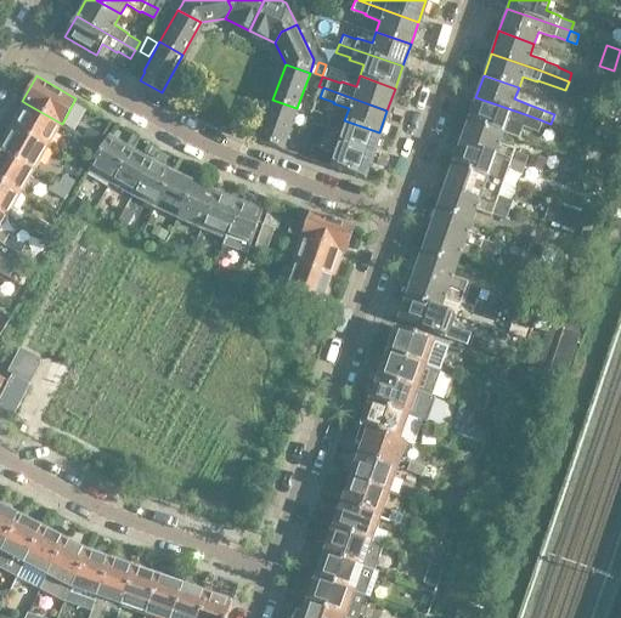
[(475,97),(468,119),(503,131),(507,120),(521,125),(523,124),(536,129),(538,119),(525,114),(475,97)]
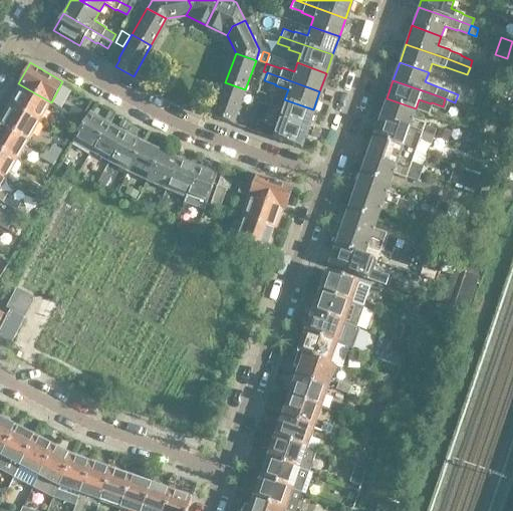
[(245,89),(225,82),(213,115),(232,121),(235,114),(236,114),(245,89)]
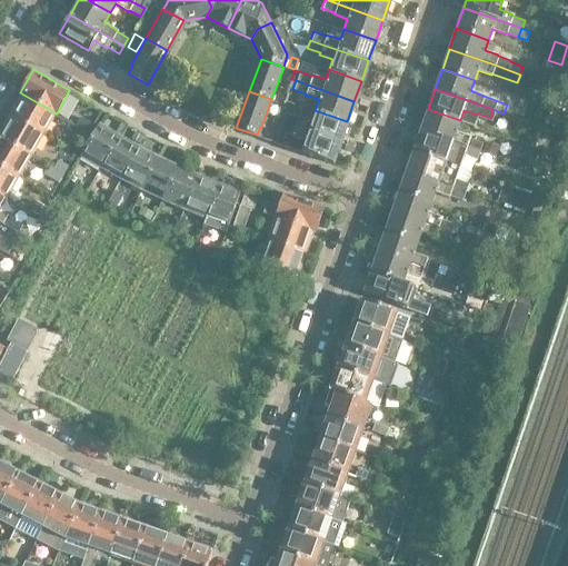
[(17,102),(10,113),(43,132),(55,113),(56,113),(57,113),(23,95),(18,103),(17,102)]
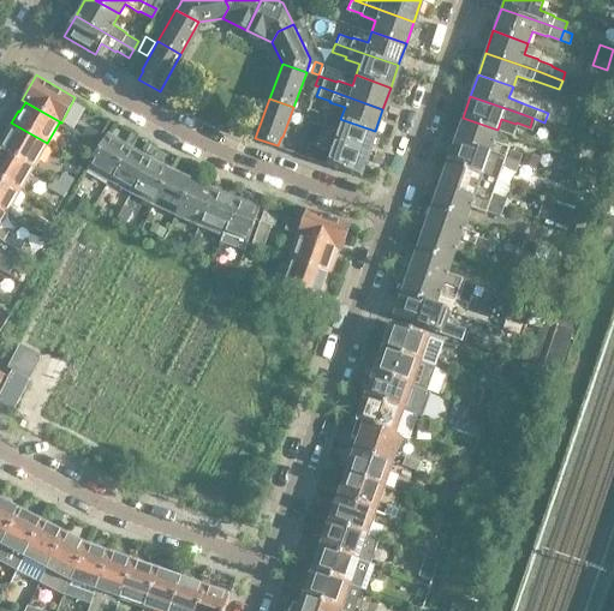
[(463,118),(454,139),(505,156),(518,162),(522,153),(507,148),(507,147),(494,142),(498,130),(463,118)]
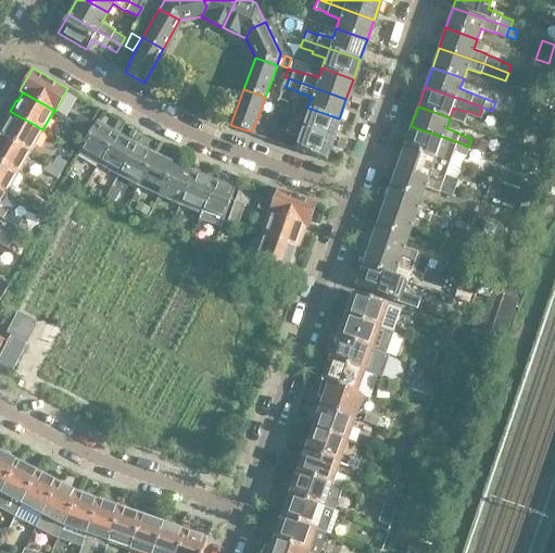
[(270,116),(288,123),(332,138),(339,118),(307,108),(304,117),(291,112),(290,114),(273,108),(270,116)]
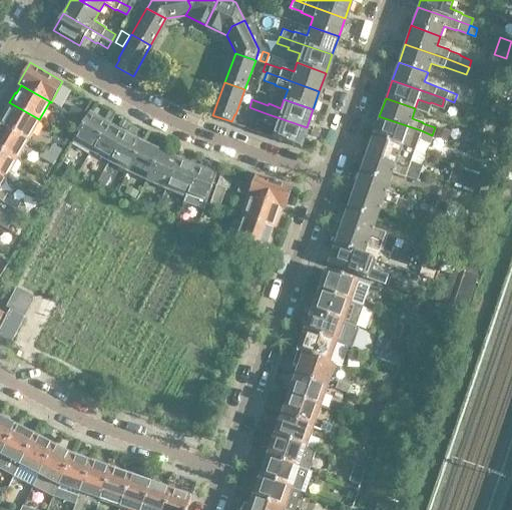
[(5,113),(0,121),(28,138),(32,132),(36,135),(43,123),(38,121),(39,119),(9,102),(3,112),(5,113)]
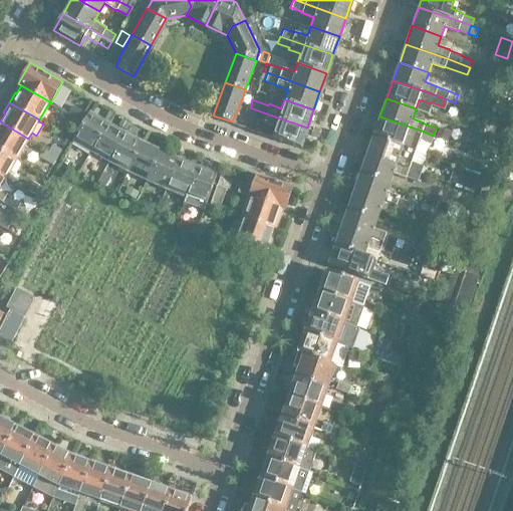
[(83,112),(74,106),(70,113),(79,118),(83,112)]
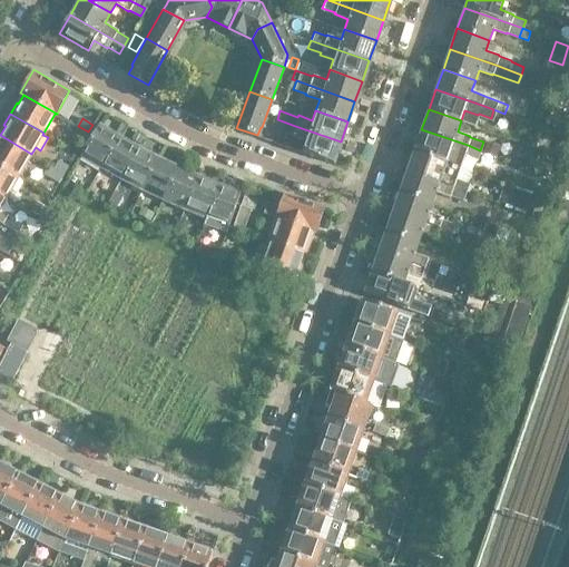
[(292,134),(292,135),(306,140),(303,152),(333,162),(341,142),(295,126),(277,119),(274,127),(292,134)]
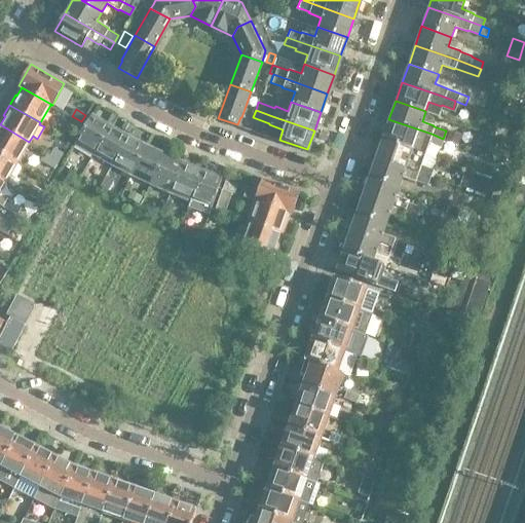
[(91,153),(109,124),(90,113),(73,143),(91,153)]
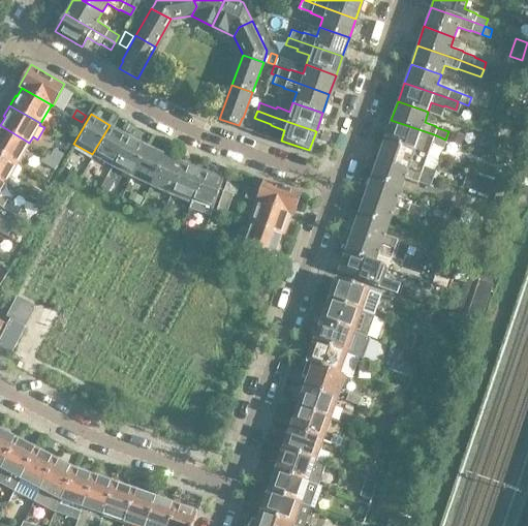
[(82,122),(72,117),(68,124),(76,129),(82,122)]
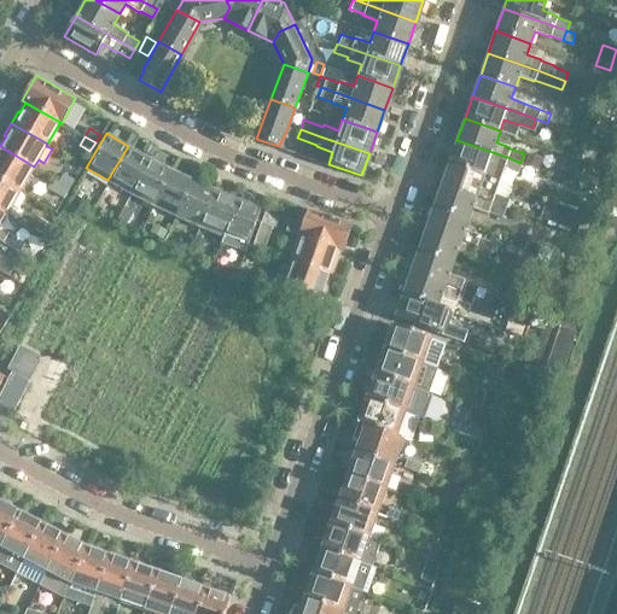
[(457,140),(449,162),(484,175),(499,180),(504,169),(504,168),(517,173),(521,163),(507,157),(457,140)]
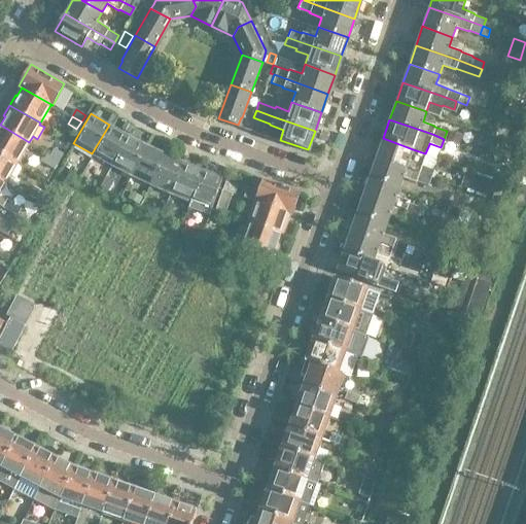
[(0,151),(18,162),(29,142),(0,125),(0,151)]
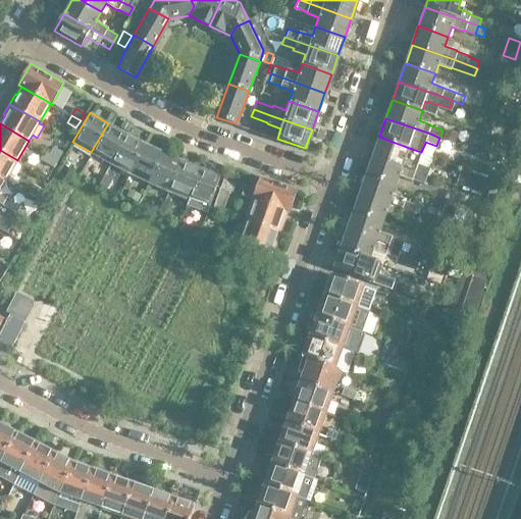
[(125,133),(108,123),(91,152),(109,162),(125,133)]
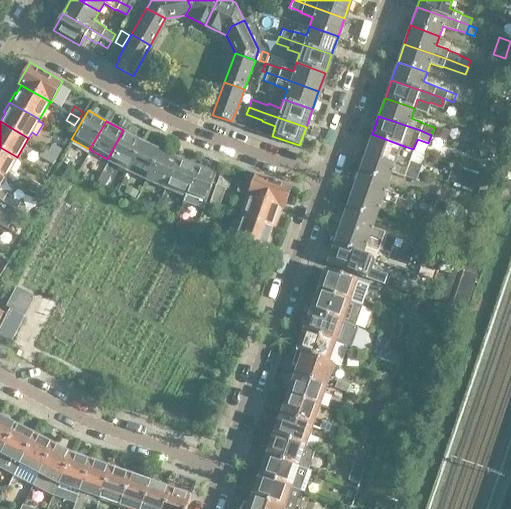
[(436,125),(433,135),(443,139),(447,129),(436,125)]
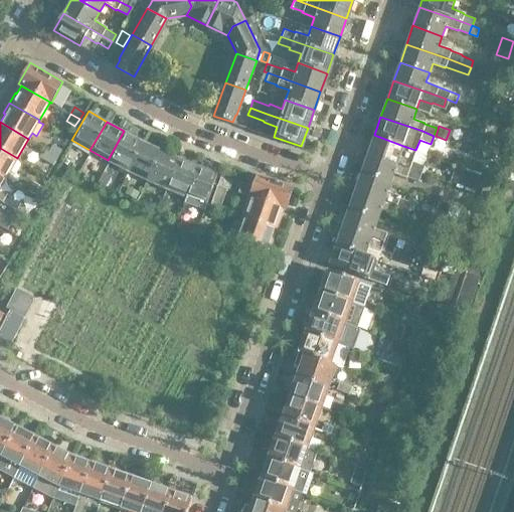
[(124,131),(108,160),(128,171),(142,141),(124,131)]
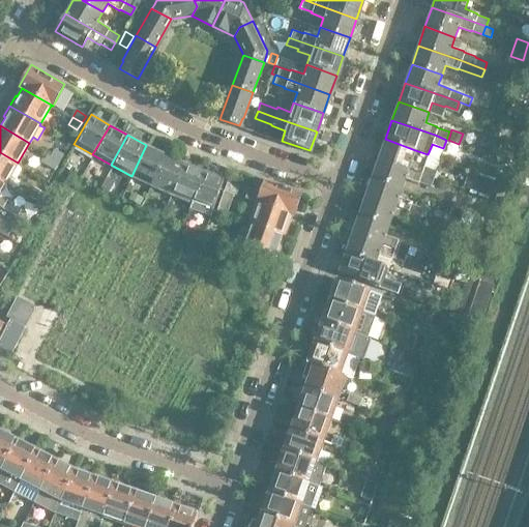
[(385,139),(378,158),(420,173),(433,177),(435,169),(423,165),(428,154),(415,150),(385,139)]
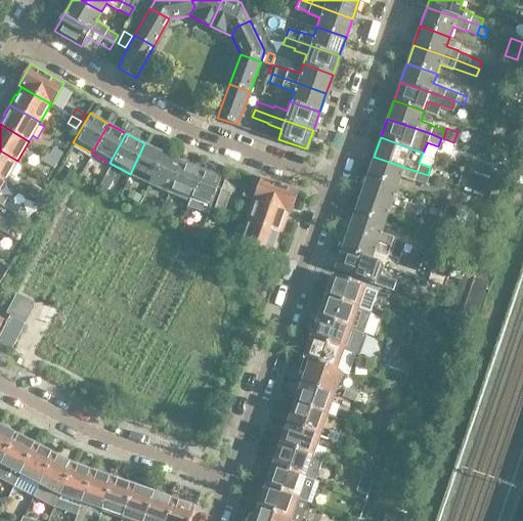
[(514,144),(506,141),(504,147),(512,149),(514,144)]
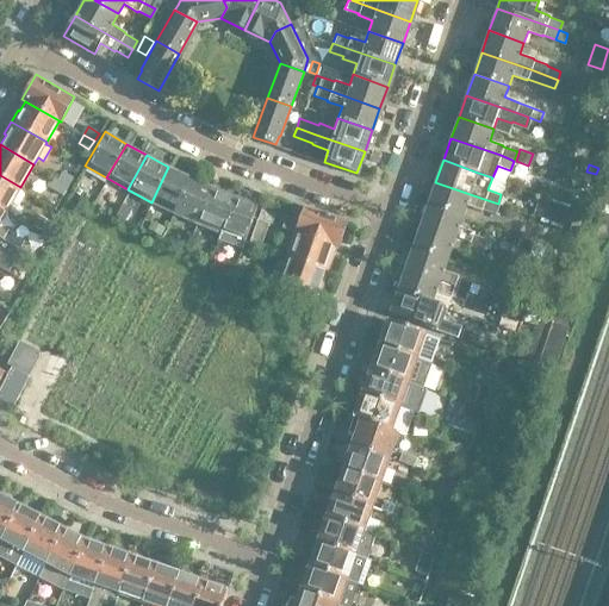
[(190,176),(168,167),(151,202),(173,212),(190,176)]
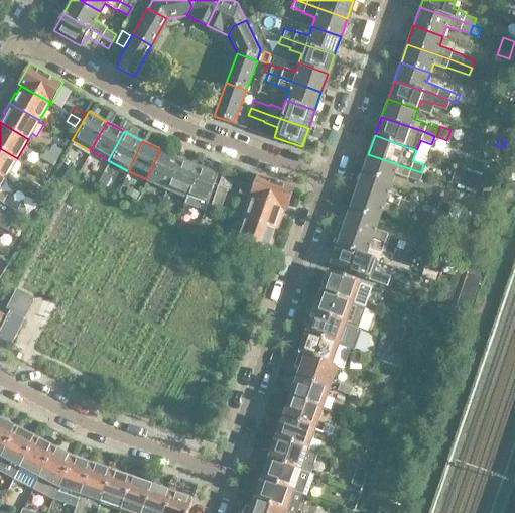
[(60,148),(51,143),(47,149),(57,155),(60,148)]
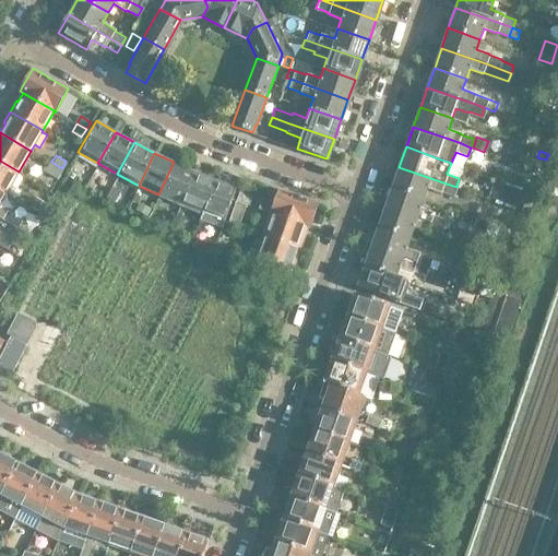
[(0,189),(7,193),(19,172),(0,161),(0,189)]
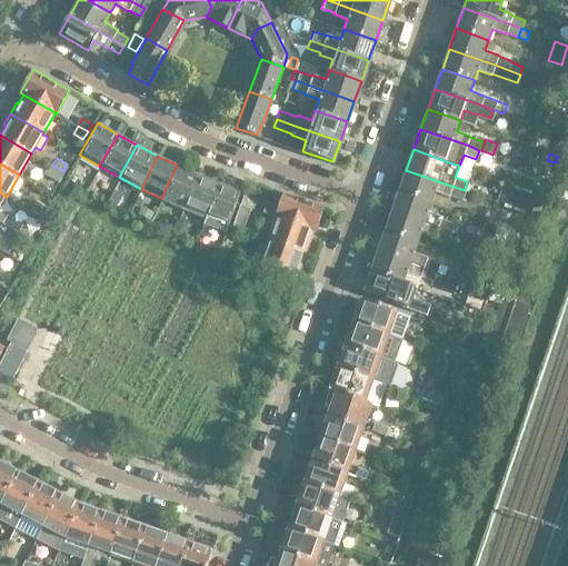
[(57,181),(63,171),(49,164),(43,172),(57,181)]
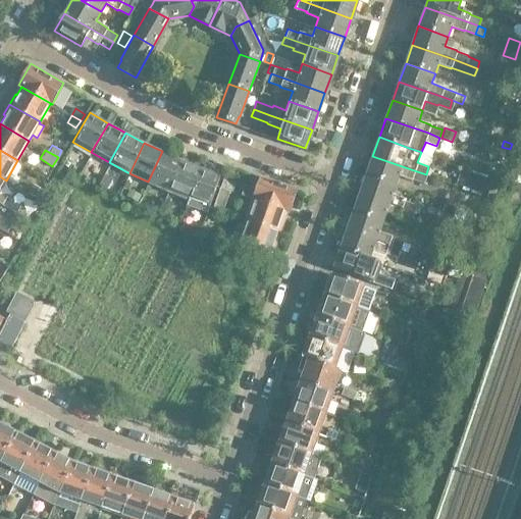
[(162,151),(148,182),(167,191),(180,160),(162,151)]
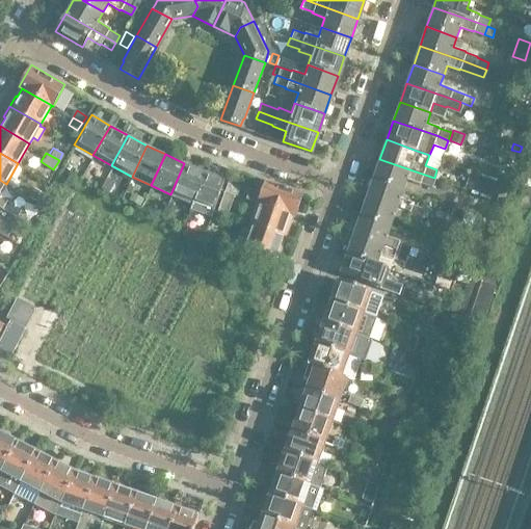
[(403,188),(407,179),(420,183),(420,182),(431,186),(434,178),(422,174),(379,159),(373,178),(403,188)]
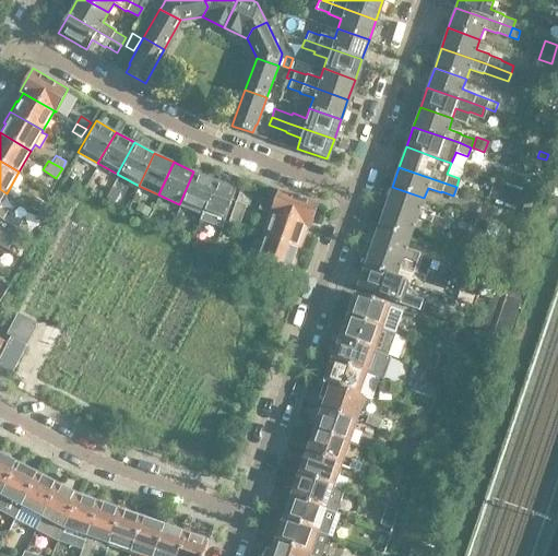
[(214,179),(193,172),(179,204),(201,213),(214,179)]
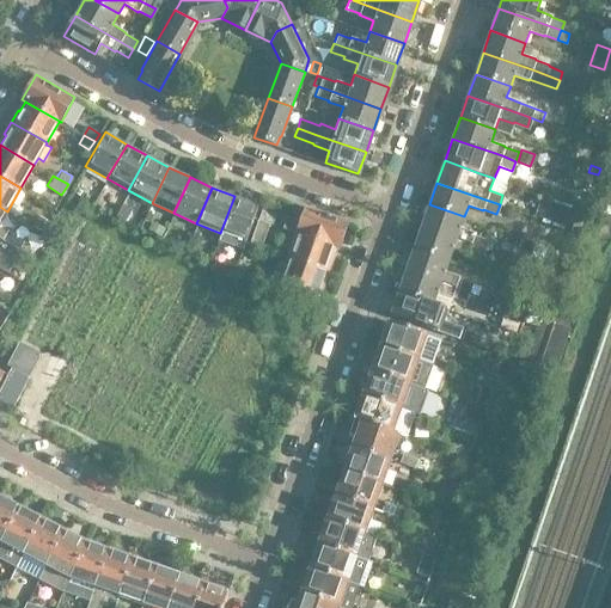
[(234,196),(220,233),(226,235),(237,239),(238,237),(244,240),(257,204),(234,196)]
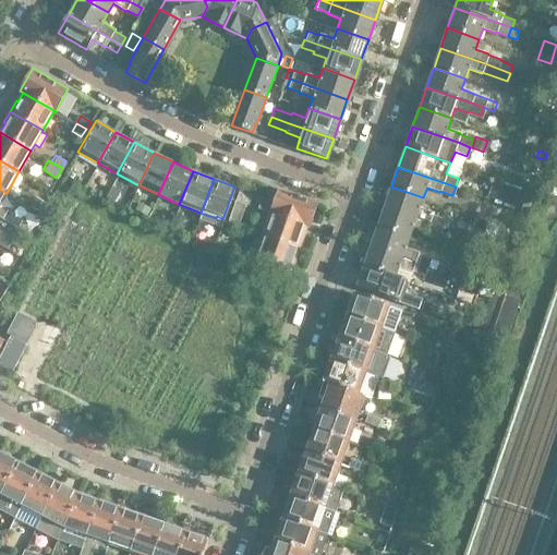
[(505,202),(511,185),(496,180),(489,196),(505,202)]
